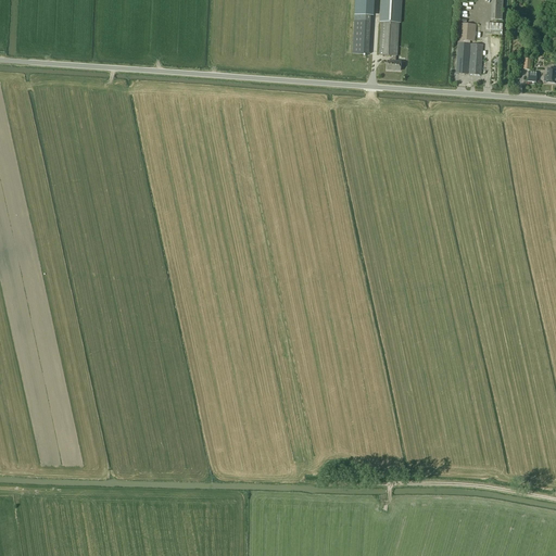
[(371,0),(355,0),(352,54),(368,54),(371,0)]
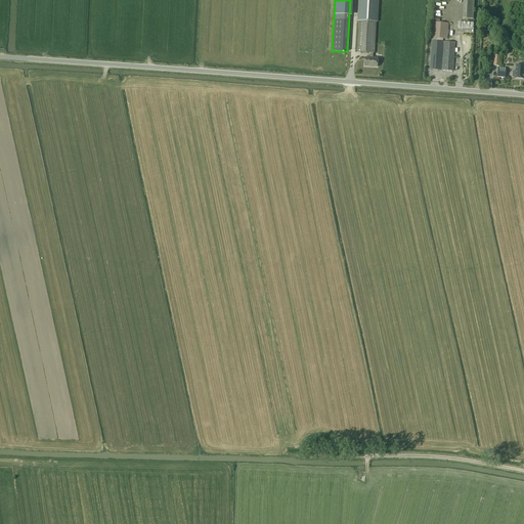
[(368,58),(365,57),(364,67),(377,67),(378,58),(373,58),(374,53),(375,53),(378,0),(360,0),(357,52),(368,53),(368,58)]
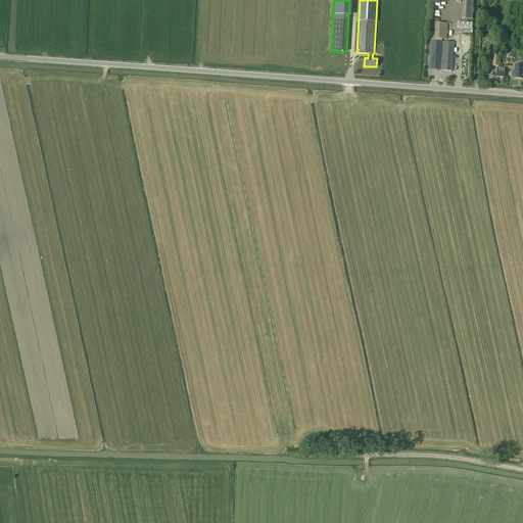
[(472,19),(473,0),(462,0),(462,18),(472,19)]
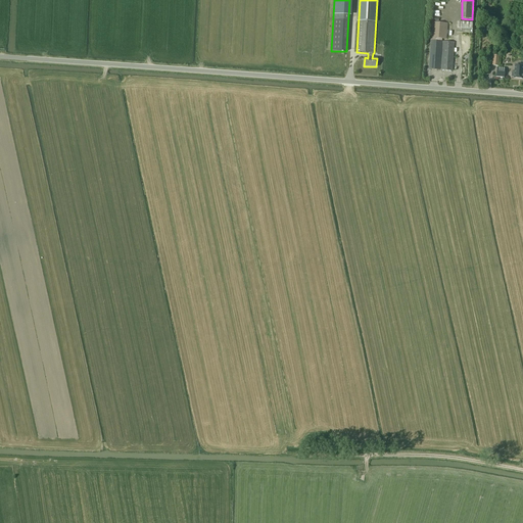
[(457,33),(472,34),(473,22),(458,21),(457,33)]
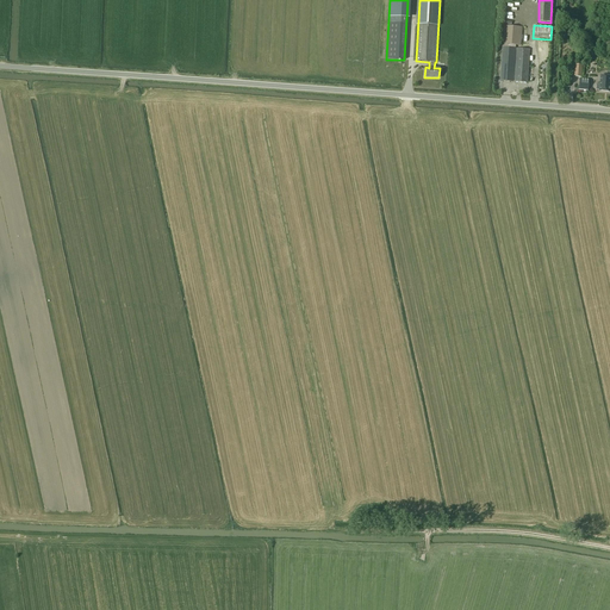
[(514,82),(516,48),(516,45),(521,45),(522,27),(504,26),(503,48),(499,81),(514,82)]
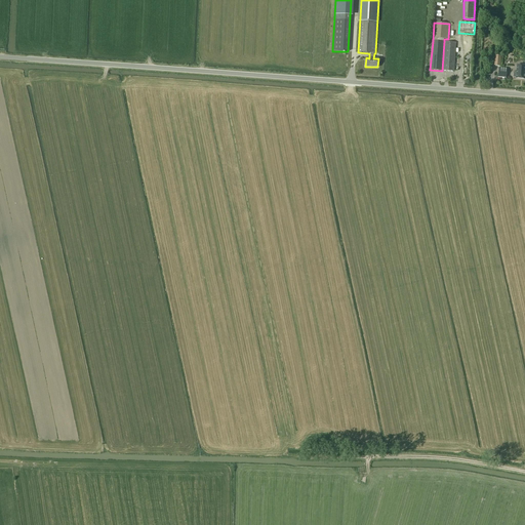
[(454,71),(456,43),(445,42),(443,71),(454,71)]
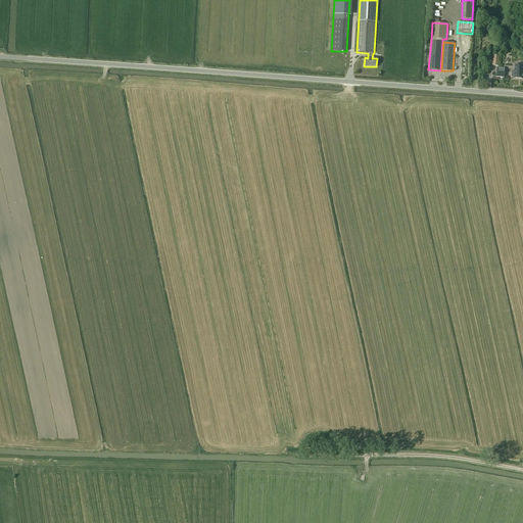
[(522,61),(521,65),(516,64),(515,73),(512,73),(512,77),(515,77),(514,79),(522,79),(522,61)]
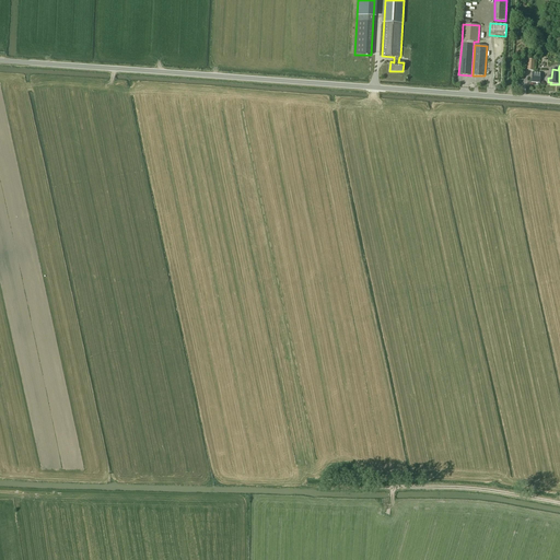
[(540,73),(533,72),(532,82),(539,83),(540,73)]
